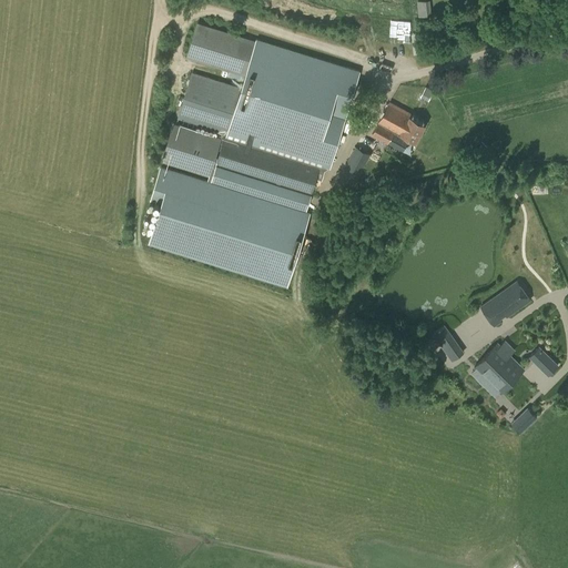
[(419,16),(430,16),(429,0),(418,0),(419,16)]
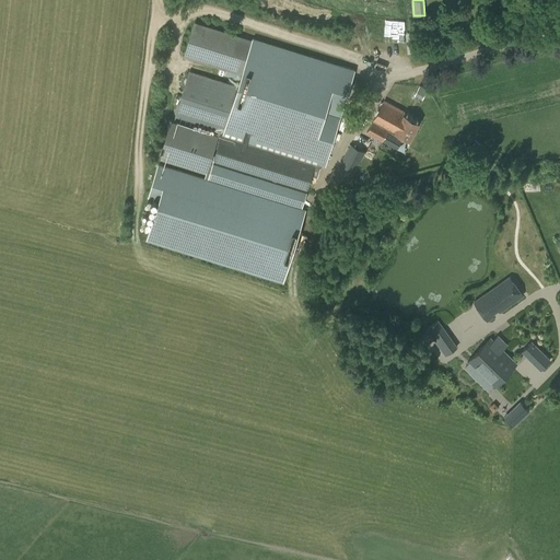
[(184,57),(242,74),(253,39),(195,22),(184,57)]
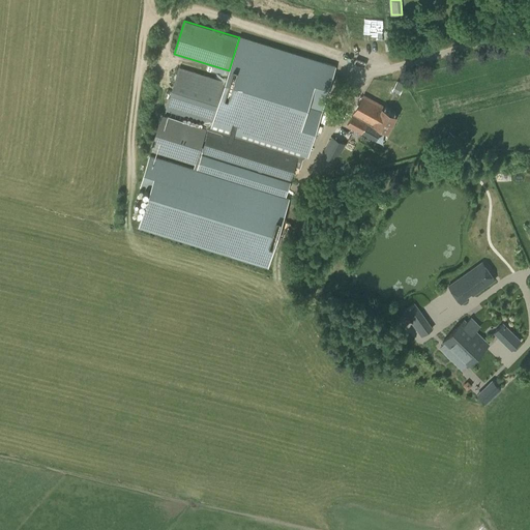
[(239,36),(239,37),(229,70),(210,129),(298,157),(295,167),(300,169),(305,152),(308,153),(335,66),(239,36)]
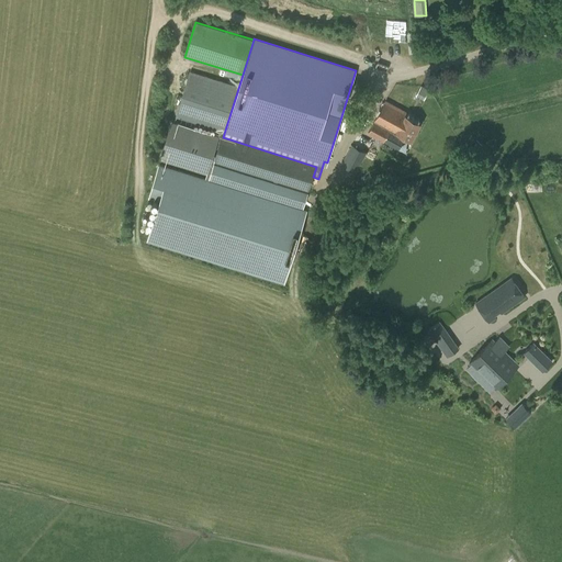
[(175,116),(224,132),(238,86),(189,70),(175,116)]
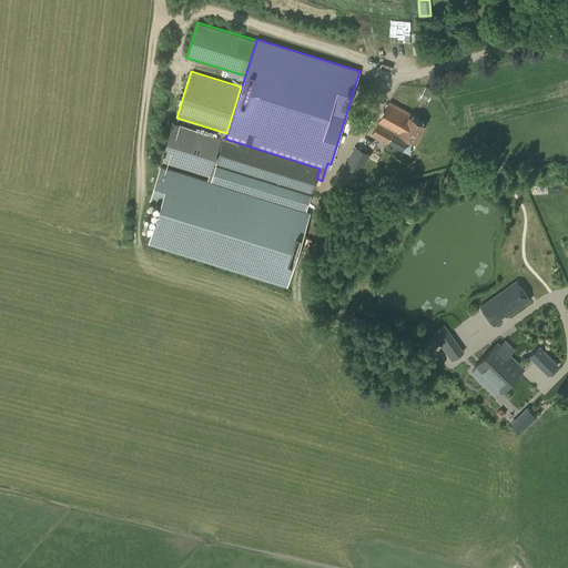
[(434,91),(426,87),(421,95),(428,100),(434,91)]
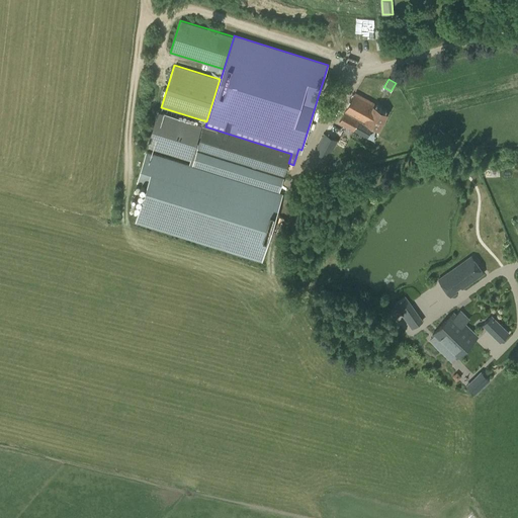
[(373,104),(355,93),(339,123),(353,132),(354,131),(366,138),(373,126),(378,130),(387,113),(372,105),(373,104)]
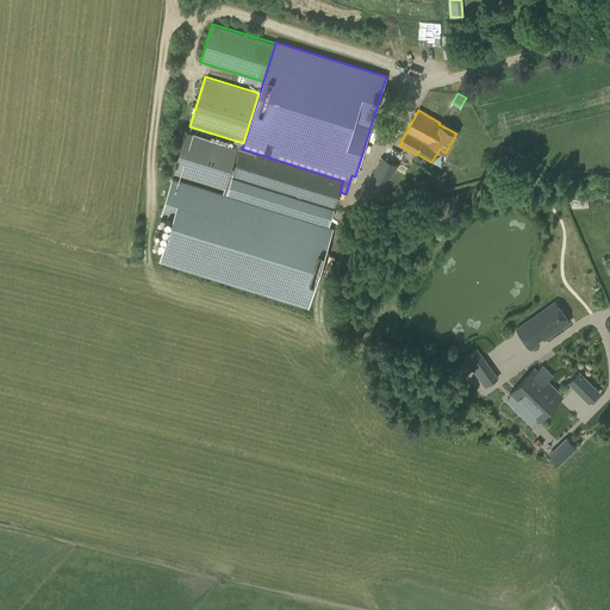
[(173,173),(225,190),(238,148),(186,131),(173,173)]
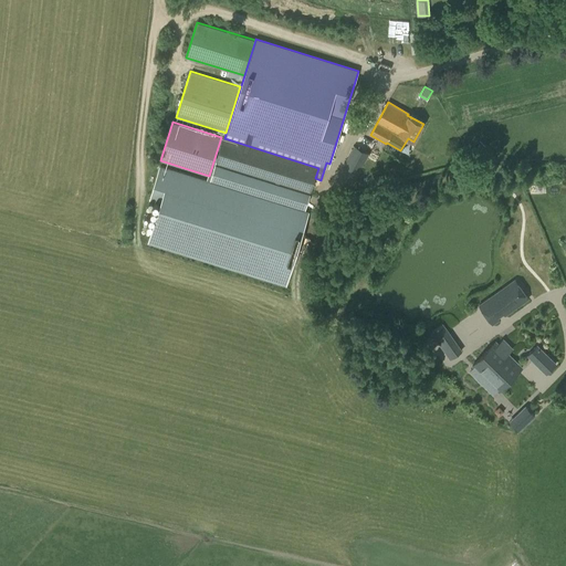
[(222,137),(215,164),(311,194),(315,178),(318,168),(224,138),(222,137)]
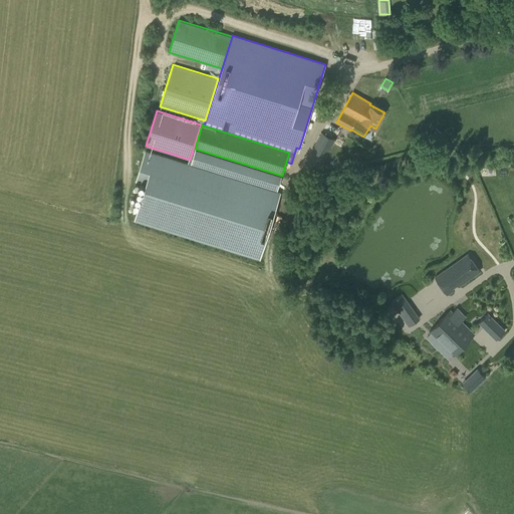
[(432,137),(439,141),(444,132),(437,127),(432,137)]
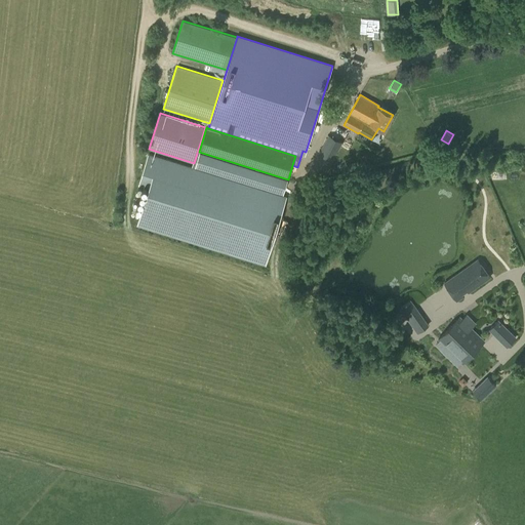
[(341,143),(328,135),(313,166),(326,173),(341,143)]
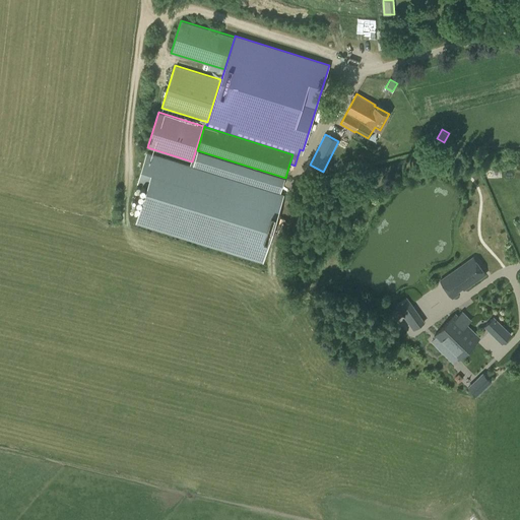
[(136,223),(263,262),(283,194),(146,152),(137,183),(147,186),(136,223)]
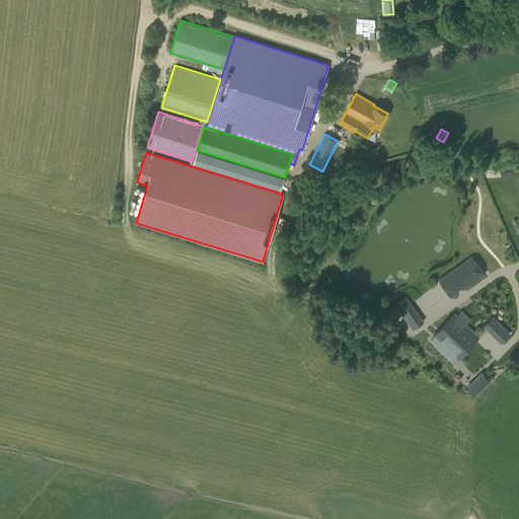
[(472,256),(439,280),(451,297),(457,293),(456,291),(461,287),(463,289),(485,274),(472,256)]
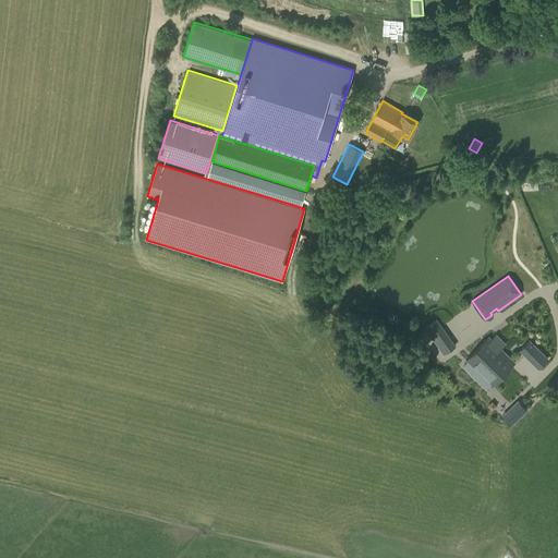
[(466,361),(468,361),(492,385),(492,386),(514,362),(513,362),(497,347),(502,341),(496,335),(490,339),(489,338),(488,337),(487,339),(468,359),(465,361),(466,361)]
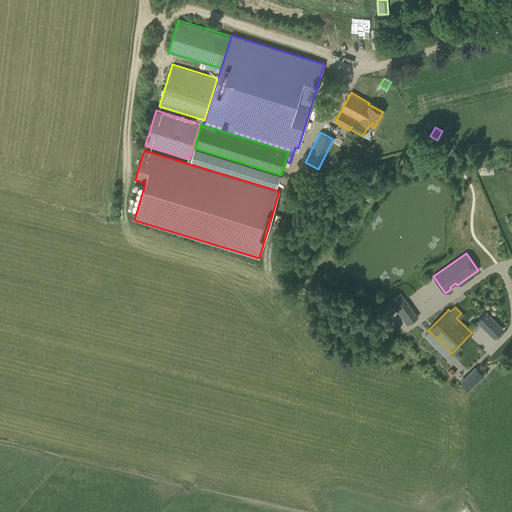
[(410,308),(400,315),(407,325),(417,318),(410,308)]
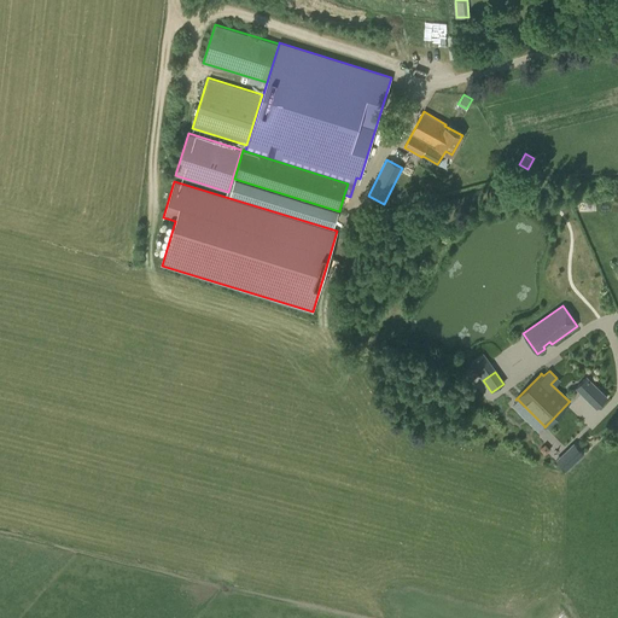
[(576,388),(590,402),(601,391),(587,377),(576,388)]
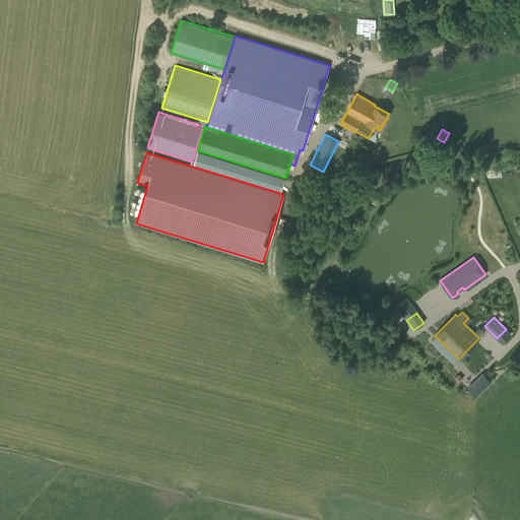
[(476,379),(484,388),(492,382),(483,373),(476,379)]
